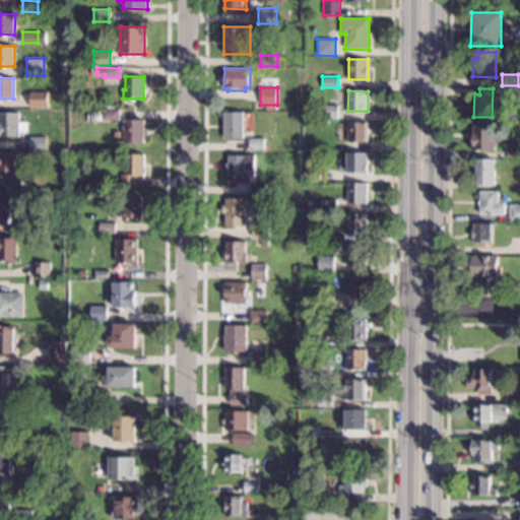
[(48,107),(30,107),(30,91),(48,91),(48,107)]
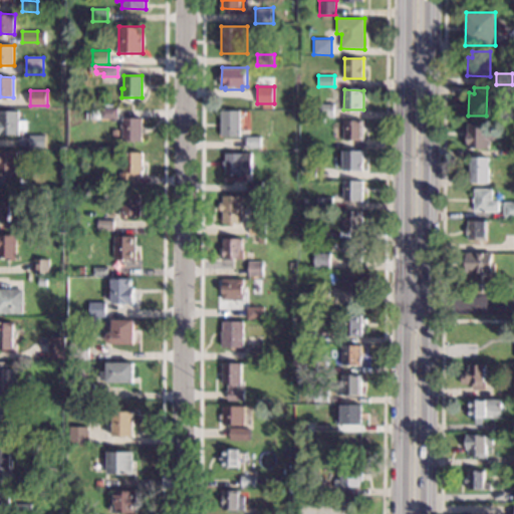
[(334,103),(333,117),(318,116),(318,103),(334,103)]
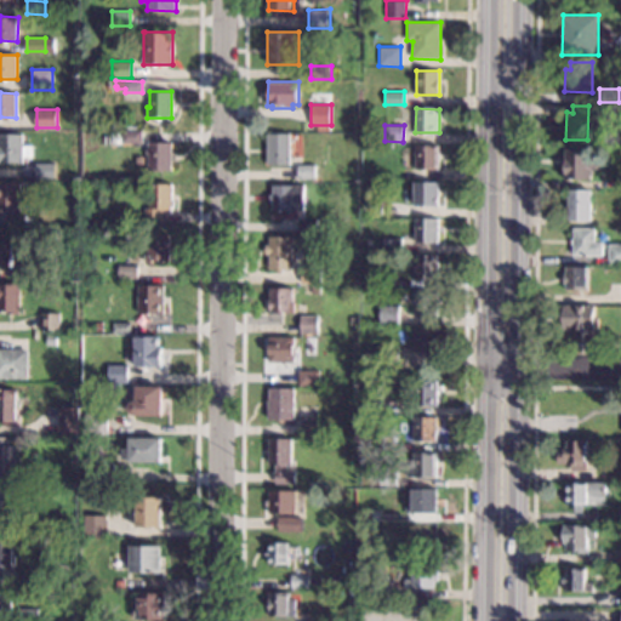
[(142,143),(121,143),(121,130),(142,131),(142,143)]
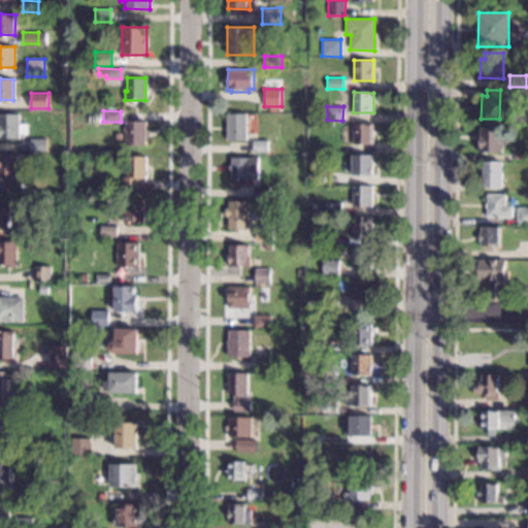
[(20,123),(28,123),(28,134),(19,134),(19,138),(0,138),(0,113),(20,114),(20,123)]
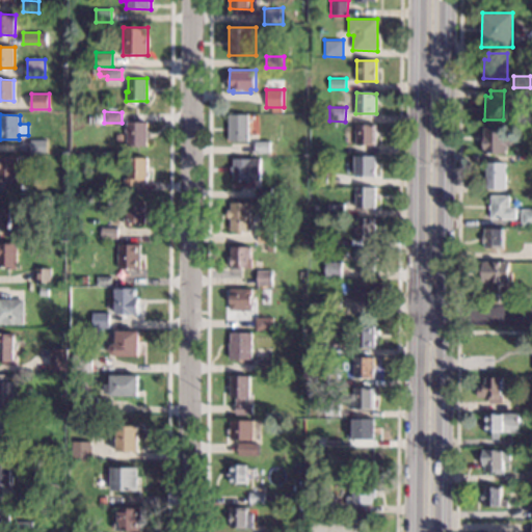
[(248,141),(229,141),(229,114),(249,114),(248,141)]
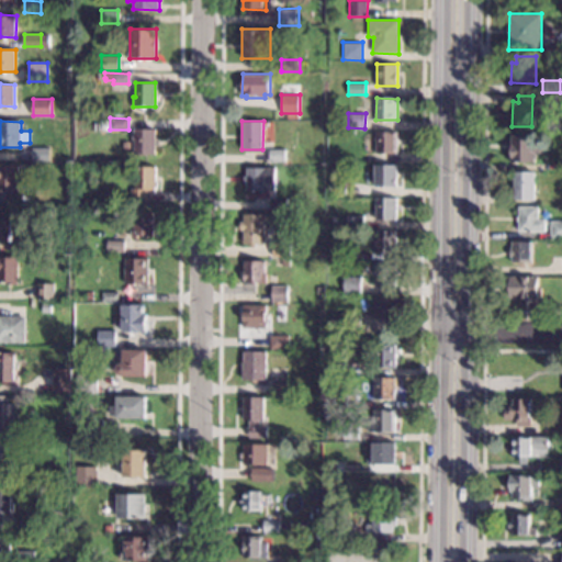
[(155,138),(158,138),(158,145),(155,145),(155,154),(134,154),(134,128),(155,128),(155,138)]
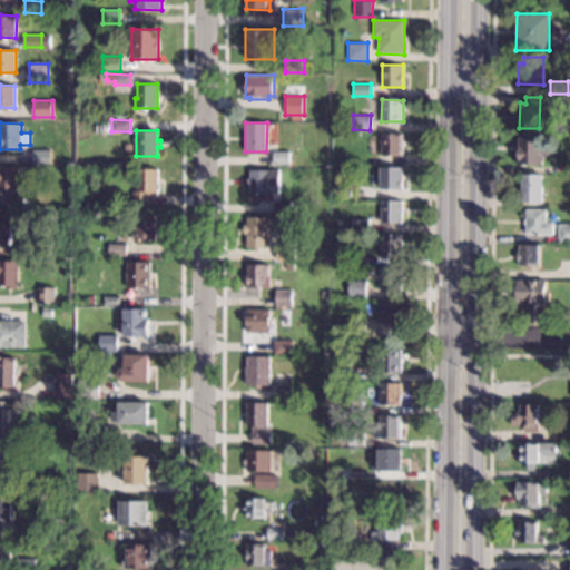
[(404,156),(382,155),(382,133),(404,134),(404,156)]
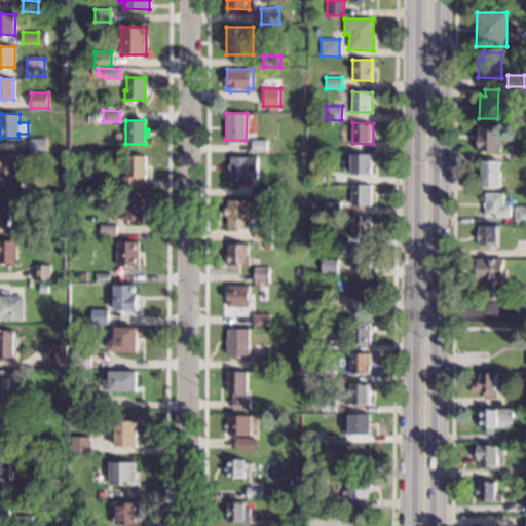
[(501,133),(508,133),(508,144),(501,144),(501,152),(478,151),(478,124),(501,125),(501,133)]
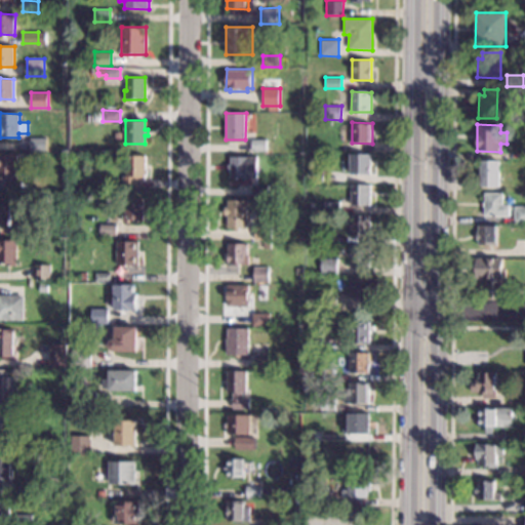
[(46,137),(46,151),(30,150),(30,137),(46,137)]
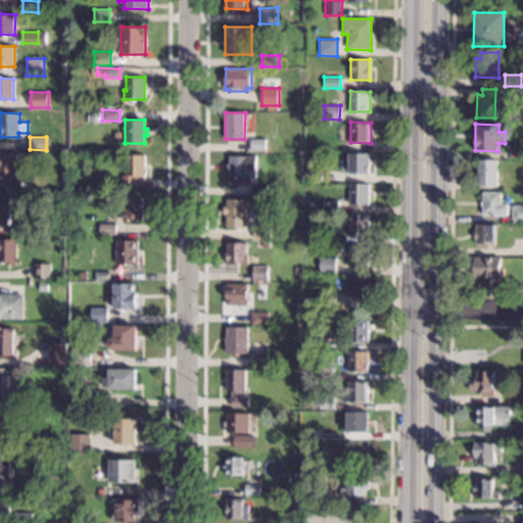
[(267,139),(266,150),(250,150),(251,139),(267,139)]
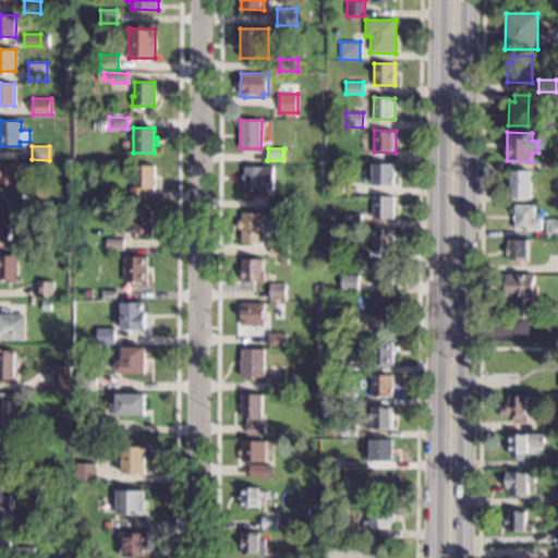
[(395,184),(374,184),(374,162),(395,162),(395,184)]
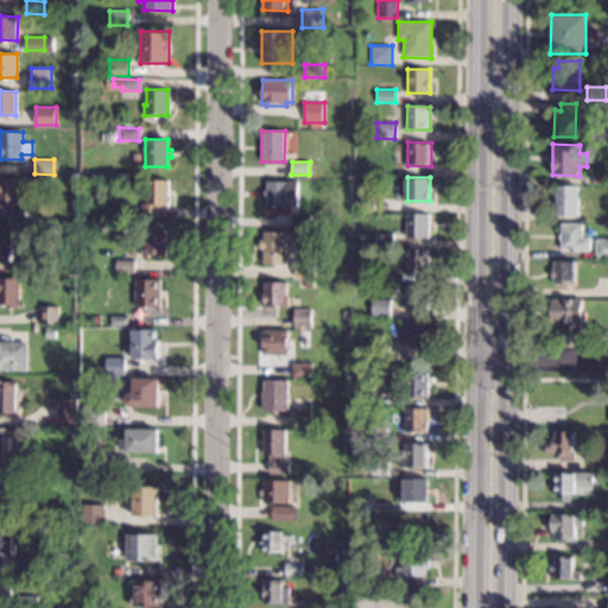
[(20,206),(13,206),(13,210),(31,210),(31,221),(7,221),(7,206),(0,206),(0,178),(20,178),(20,206)]
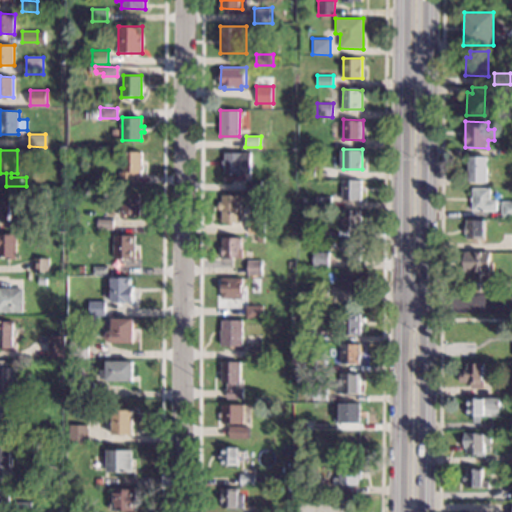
[(142,152),(141,172),(140,172),(140,177),(133,176),(133,183),(118,183),(119,171),(122,172),(123,151),(142,152)]
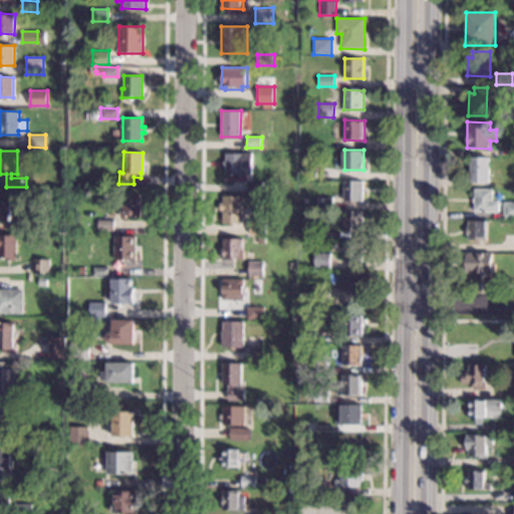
[(252,174),(243,174),(243,177),(238,177),(238,174),(225,174),(225,168),(223,168),(223,161),(226,161),(226,153),(252,153),(252,174)]
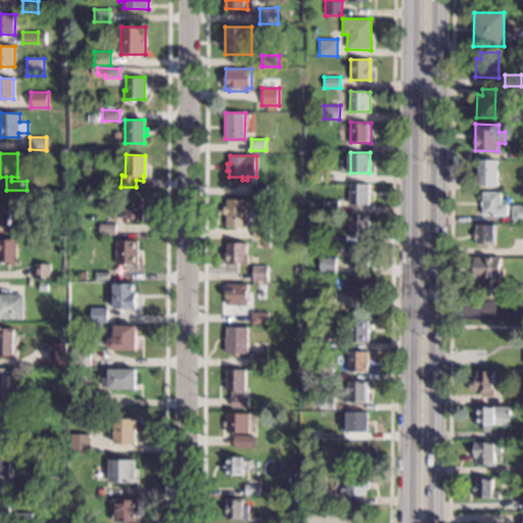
[(498,186),(479,186),(479,159),(498,159),(498,186)]
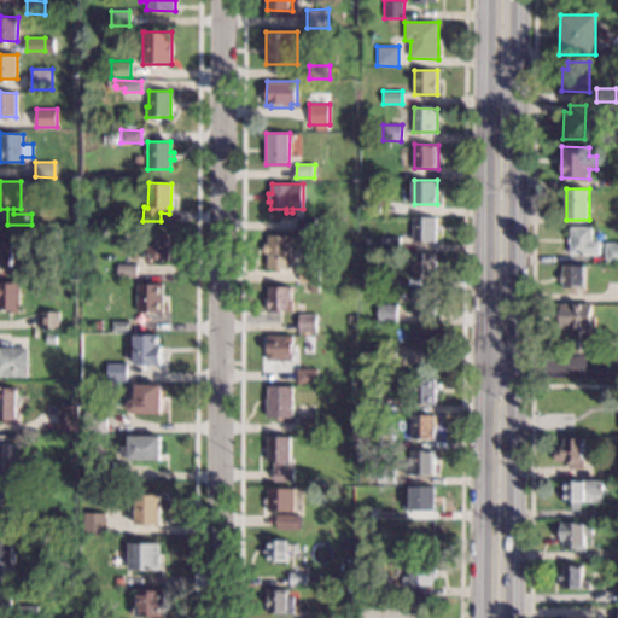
[(383,200),(382,214),(361,213),(361,200),(383,200)]
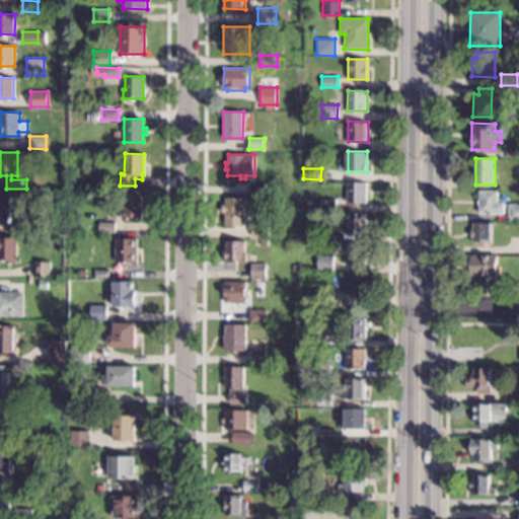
[(266,183),(266,194),(264,194),(249,194),(249,182),(266,183)]
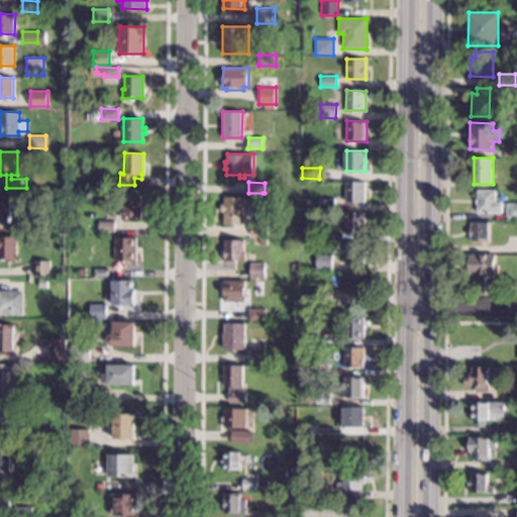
[(366,182),(365,202),(345,202),(345,182),(366,182)]
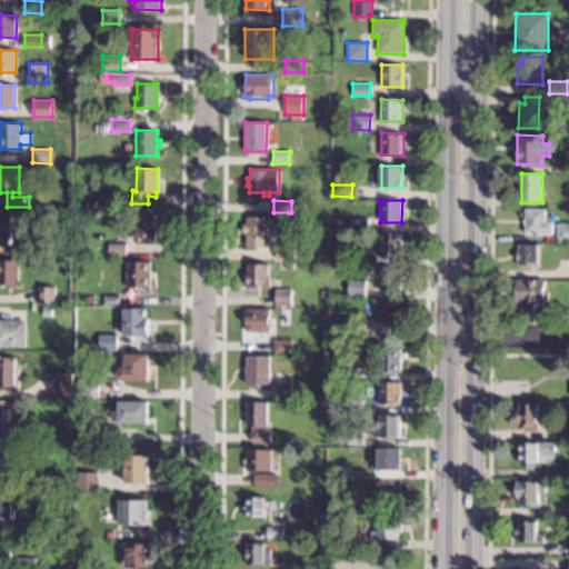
[(545,221),(552,221),(552,235),(525,235),(525,208),(546,209),(545,221)]
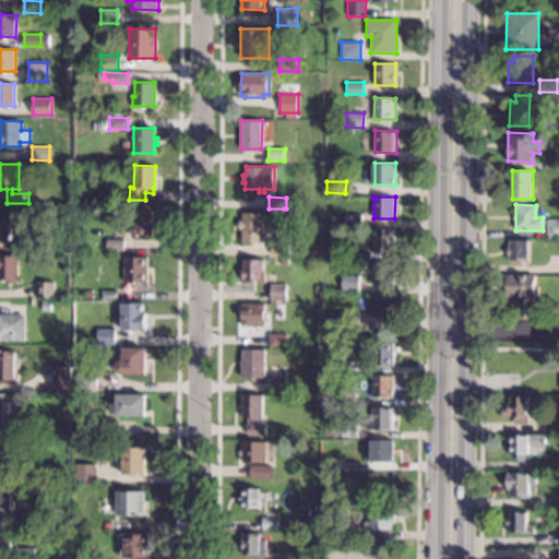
[(10,217),(14,217),(13,240),(0,239),(0,210),(10,210),(10,217)]
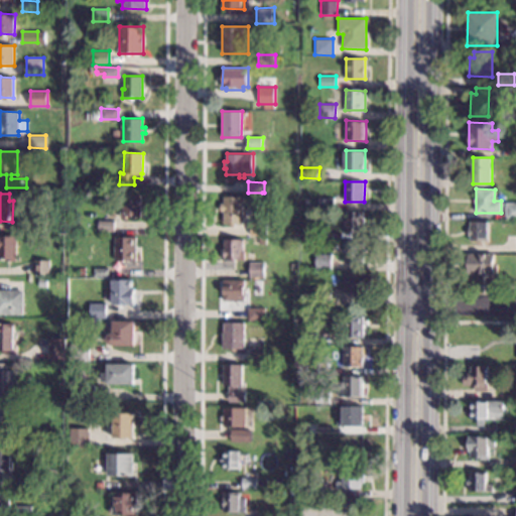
[(140,217),(121,216),(121,206),(114,206),(114,195),(140,196),(140,217)]
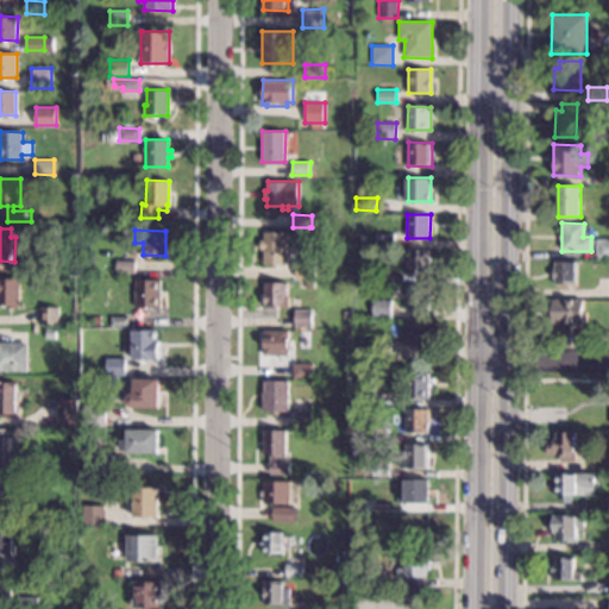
[(288,232),(288,264),(277,264),(277,268),(271,268),(271,264),(264,264),(264,232),(288,232)]
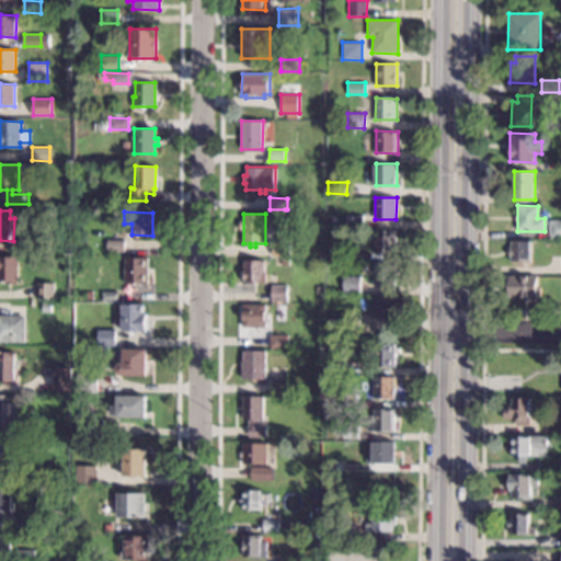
[(364,215),(363,226),(345,226),(345,214),(364,215)]
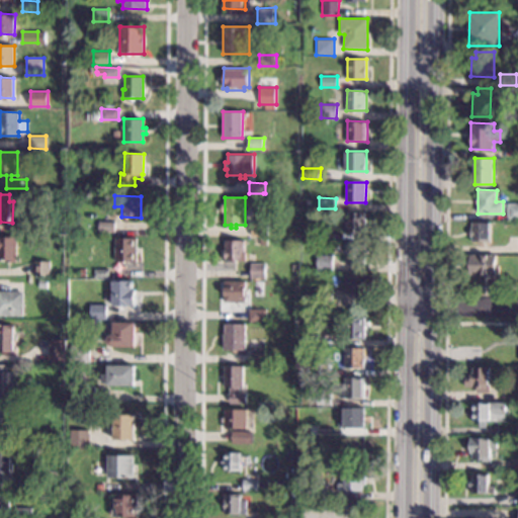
[(517,220),(507,220),(507,203),(517,203),(517,220)]
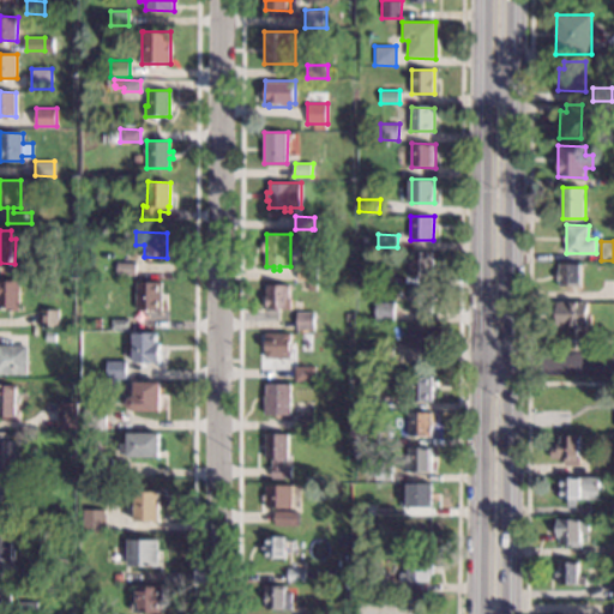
[(434,276),(409,276),(410,251),(434,251),(434,276)]
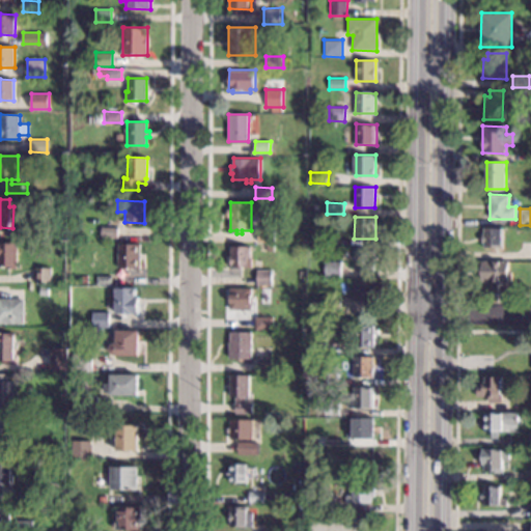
[(117,227),(117,238),(101,238),(101,226),(117,227)]
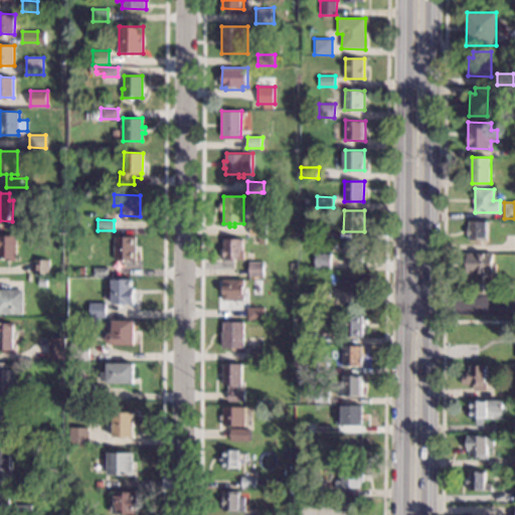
[(490,239),(469,239),(469,235),(467,235),(467,226),(469,226),(469,221),(491,221),(490,239)]
